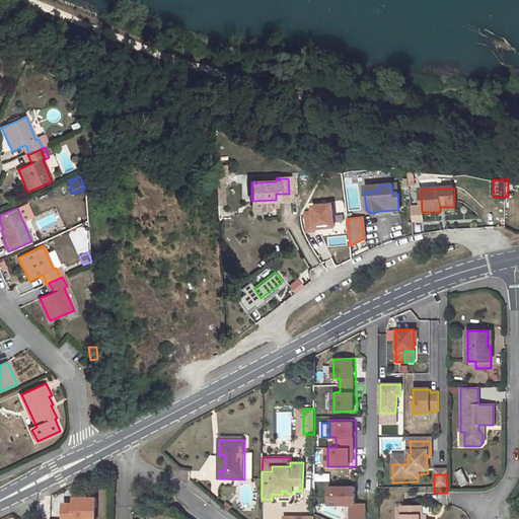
[(358,502),(358,485),(329,485),(328,505),(349,505),(349,518),(367,518),(368,502),(358,502)]
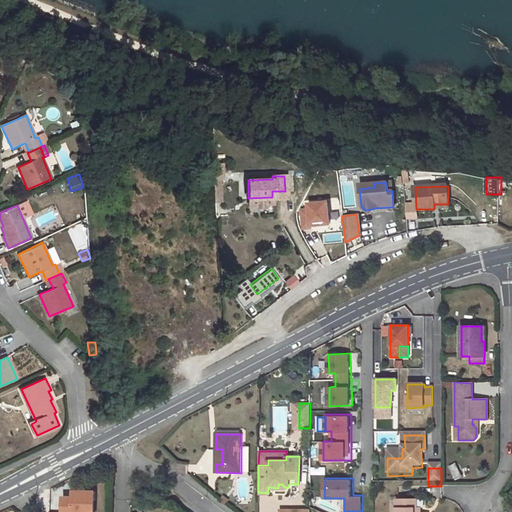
[(97,511),(97,489),(73,489),(73,494),(63,494),(63,511),(49,511),(48,511),(97,511)]
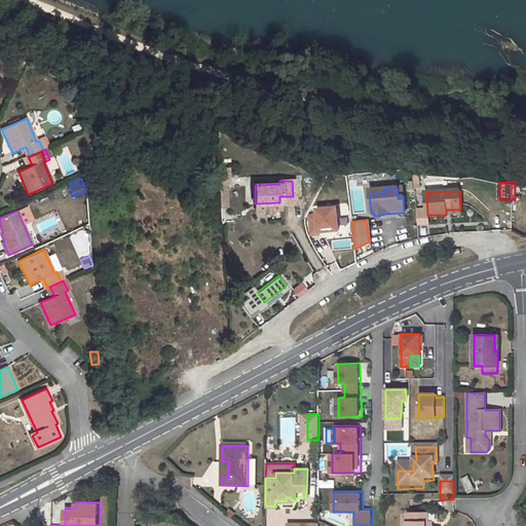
[(426,514),(406,514),(406,525),(430,525),(430,523),(426,523),(426,514)]
